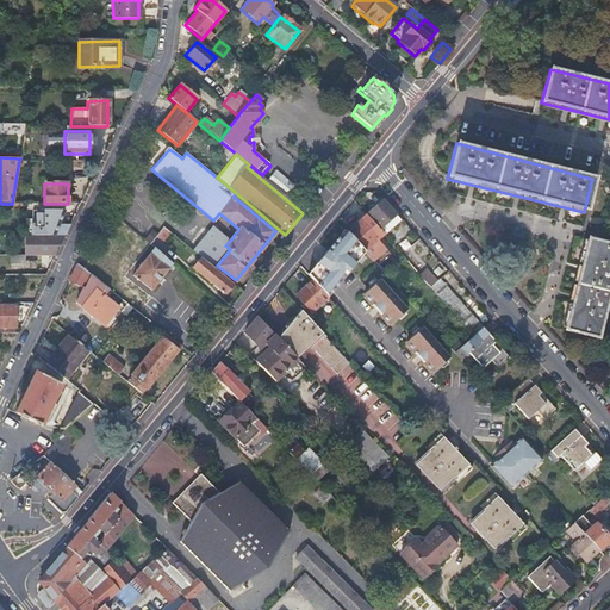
[(402,222),(384,201),(378,207),(369,215),(387,234),(402,222)]
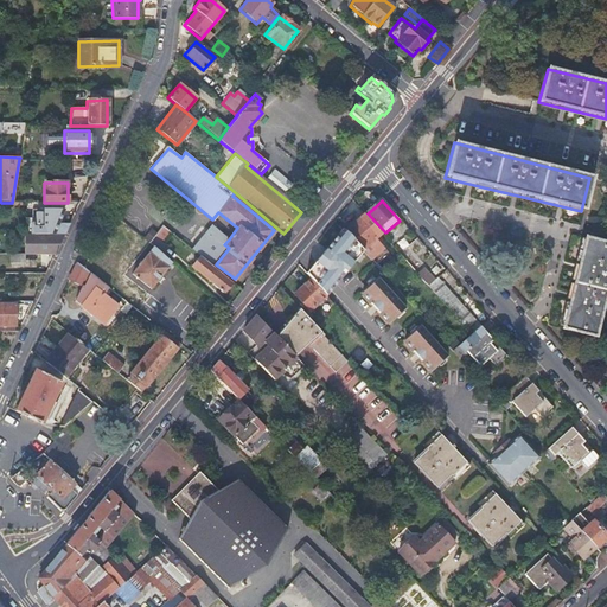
[(64,235),(69,224),(63,224),(63,221),(59,221),(63,210),(39,210),(39,213),(36,213),(34,224),(31,224),(30,235),(64,235)]
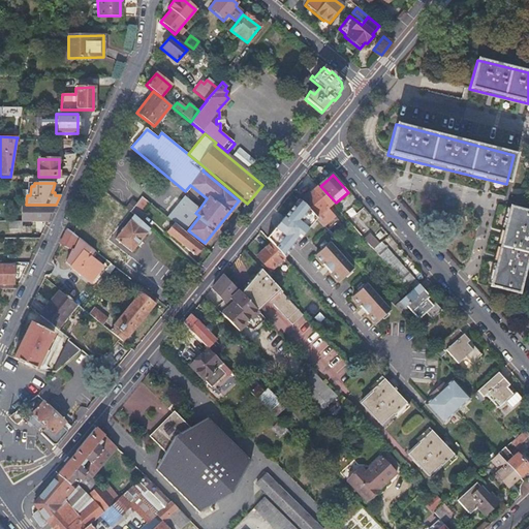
[(303,201),(318,219),(327,228),(338,218),(317,195),(315,196),(312,193),(303,201)]
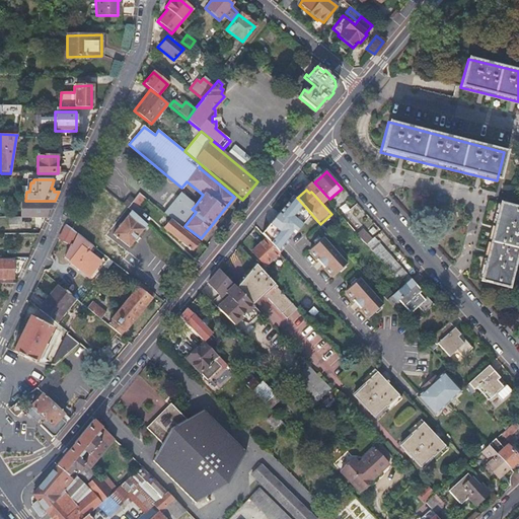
[(143,196),(139,193),(133,200),(128,207),(132,210),(139,217),(144,210),(138,203),(143,196)]
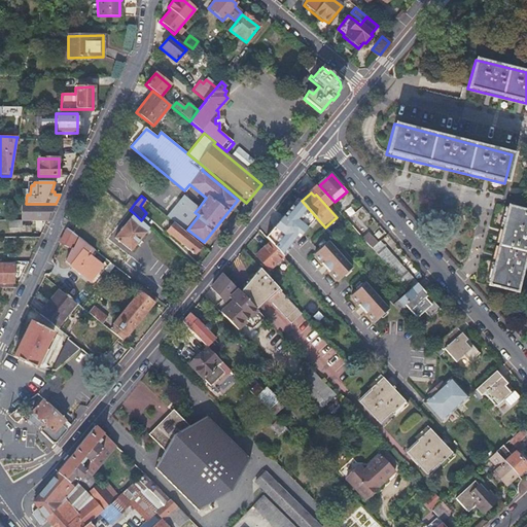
[(130,210),(135,203),(131,199),(126,206),(130,210)]
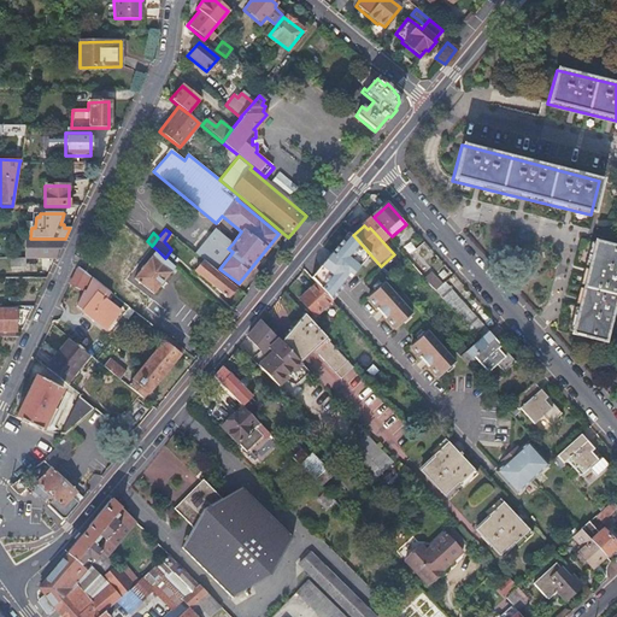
[(228,248),(233,244),(219,233),(210,234),(195,253),(201,258),(217,271),(219,269),(233,252),(228,248)]
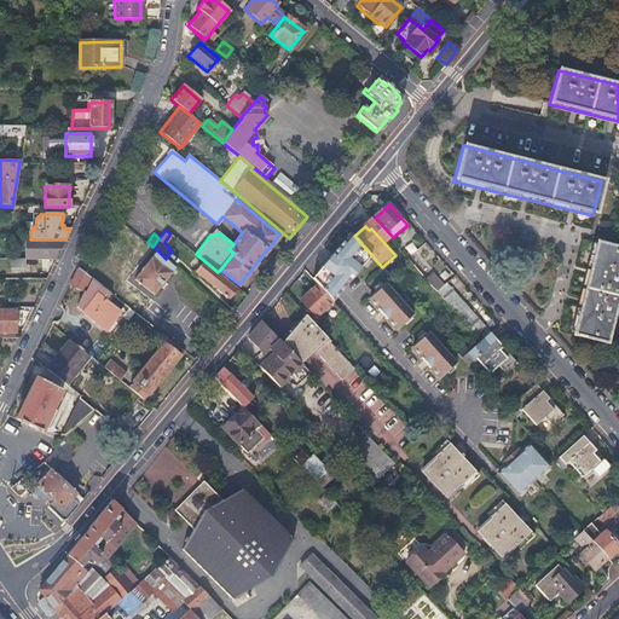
[(351,233),(312,279),(317,284),(334,302),(372,256),(354,236),(351,233)]
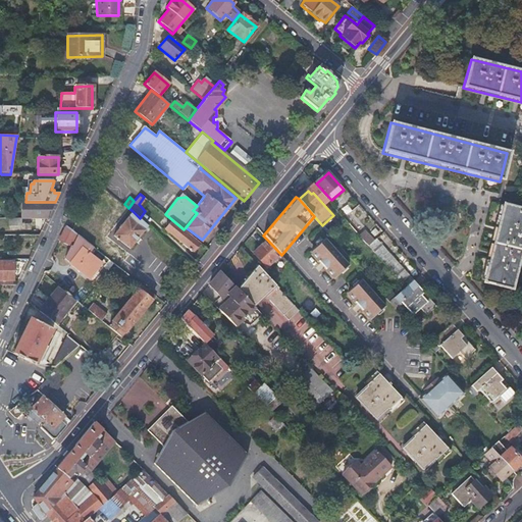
[(21,202),(20,202),(20,218),(47,218),(55,202),(25,202),(21,202)]
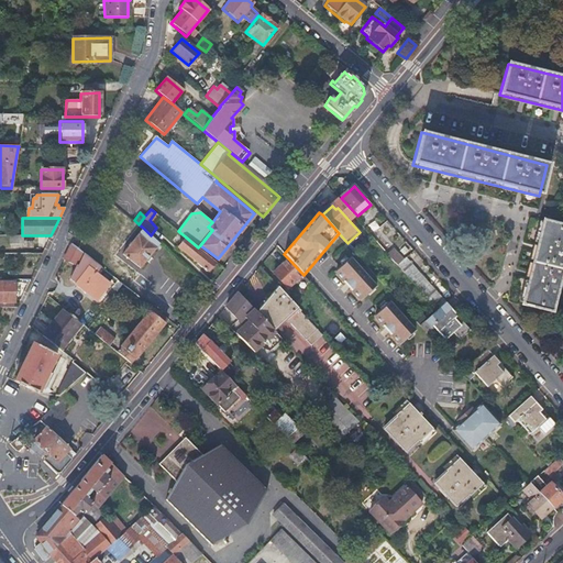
[(562,262),(562,225),(541,220),(519,305),(550,313),(562,262)]
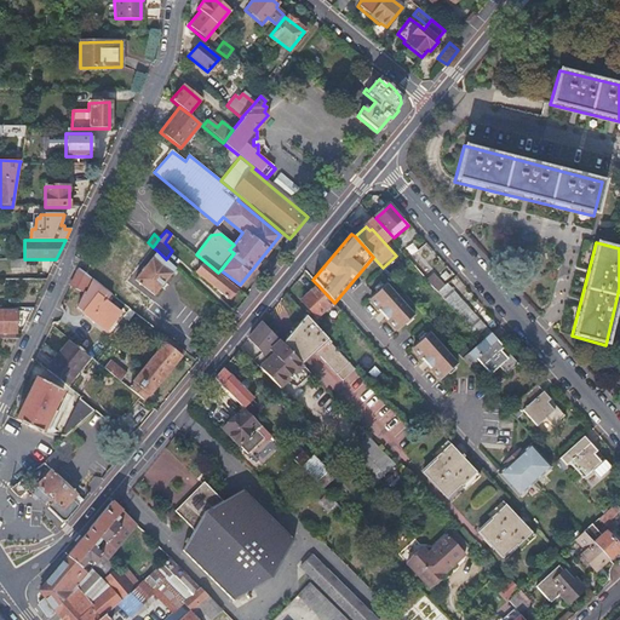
[(166,259),(158,251),(136,279),(154,293),(176,268),(166,259)]
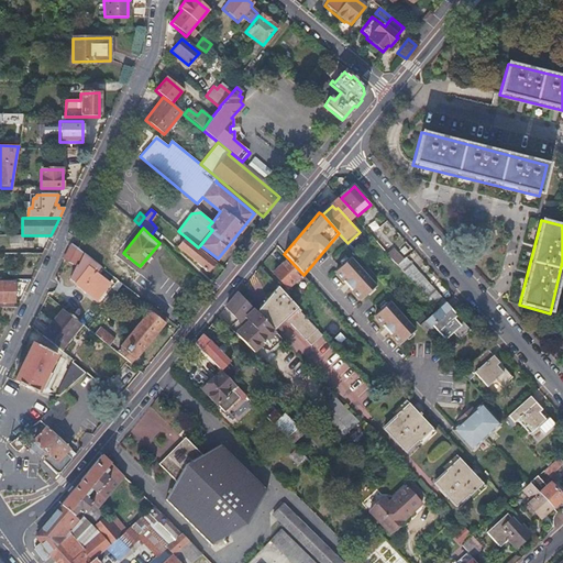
[(363,236),(360,232),(348,243),(352,247),(363,236)]
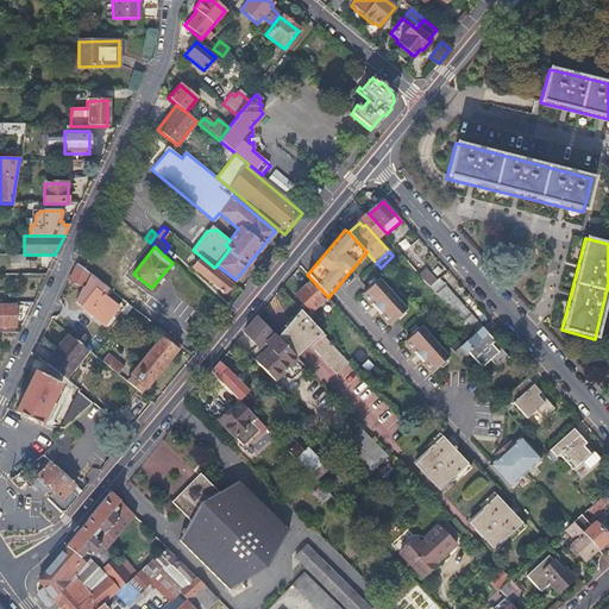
[(214,268),(199,255),(190,265),(198,271),(196,272),(223,293),(233,283),(214,268)]
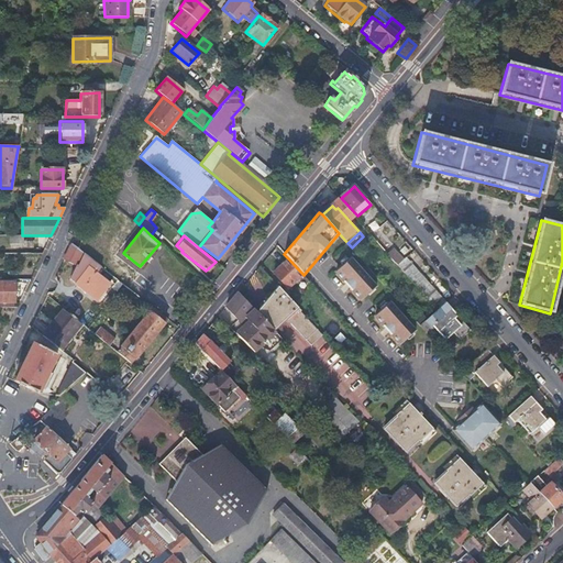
[(84,254),(70,243),(63,260),(77,266),(84,254)]
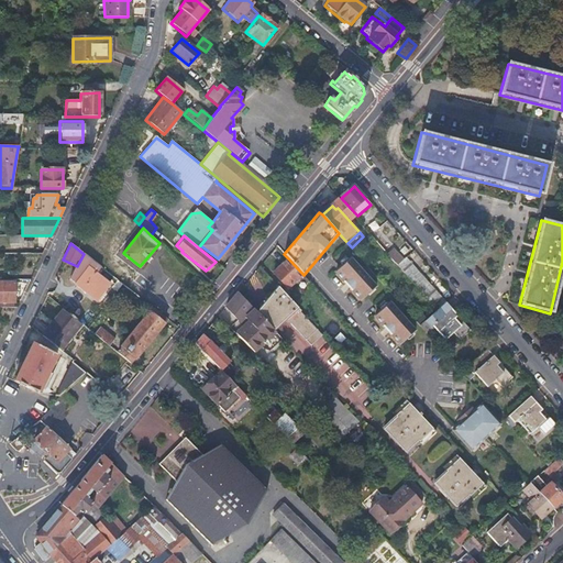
[(394,251),(387,257),(397,268),(404,262),(394,251)]
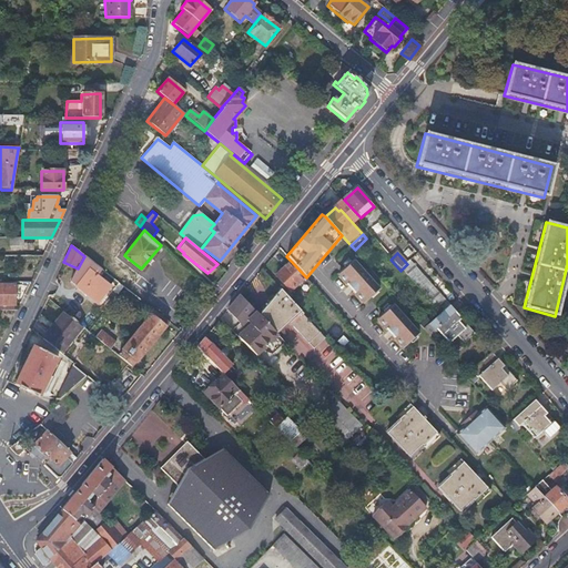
[(306,277),(291,261),(274,276),(290,293),(306,277)]
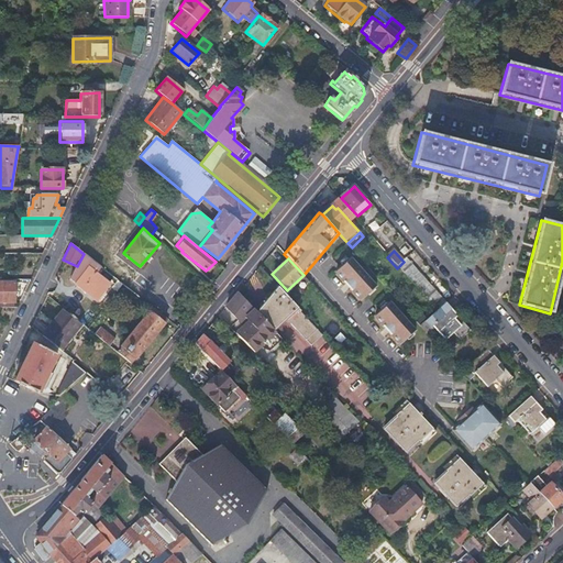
[(443,304),(405,261),(404,262),(397,268),(435,311),(443,304)]
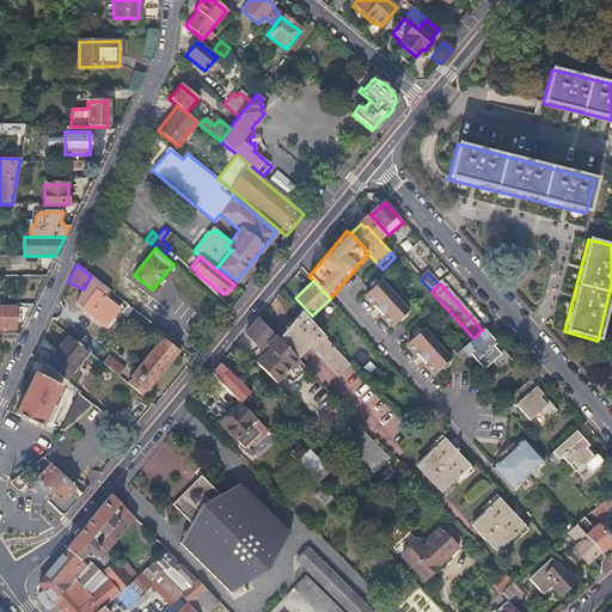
[(121,285),(115,291),(136,307),(141,300),(121,285)]
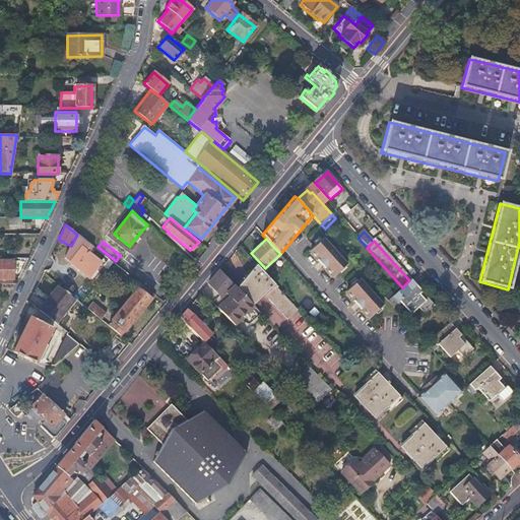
[(332,278),(344,267),(322,242),(309,254),(332,278)]
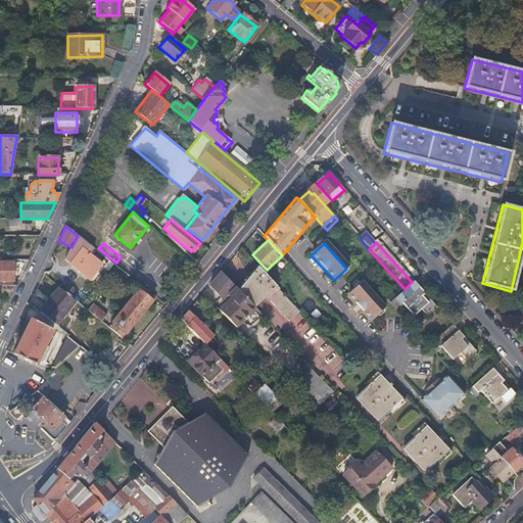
[(87,245),(84,250),(101,264),(104,259),(87,245)]
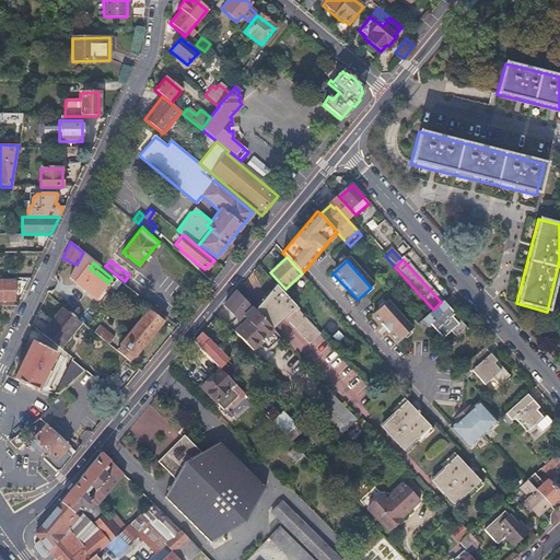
[(108,282),(90,268),(88,266),(77,282),(95,298),(108,282)]
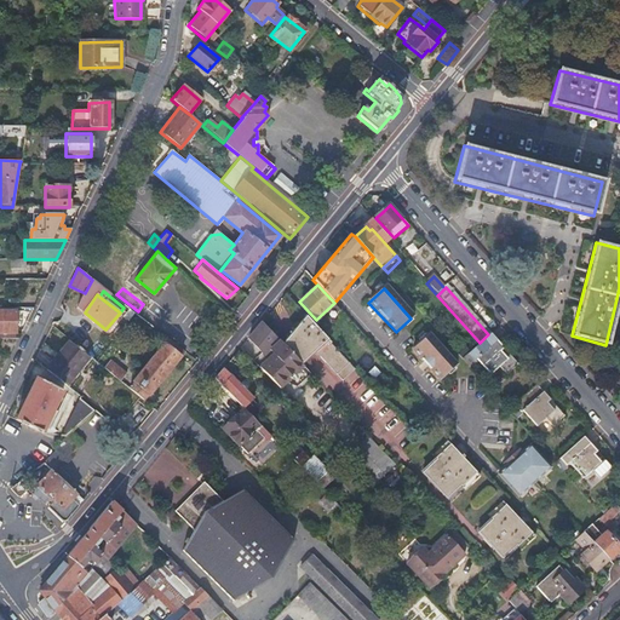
[(15,311),(0,310),(0,332),(15,332),(15,311)]
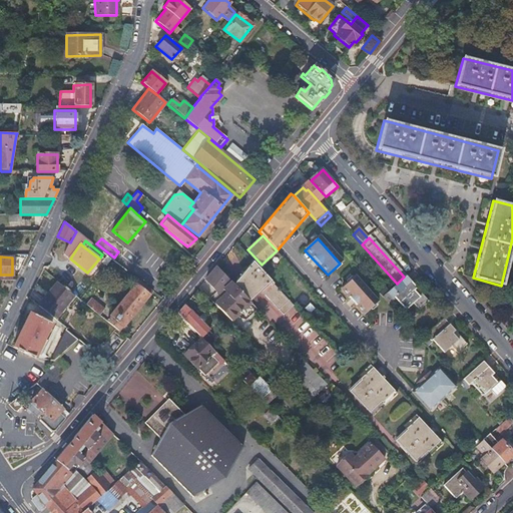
[(238,279),(232,284),(236,288),(249,302),(254,296),(260,291),(269,280),(252,263),(238,279)]
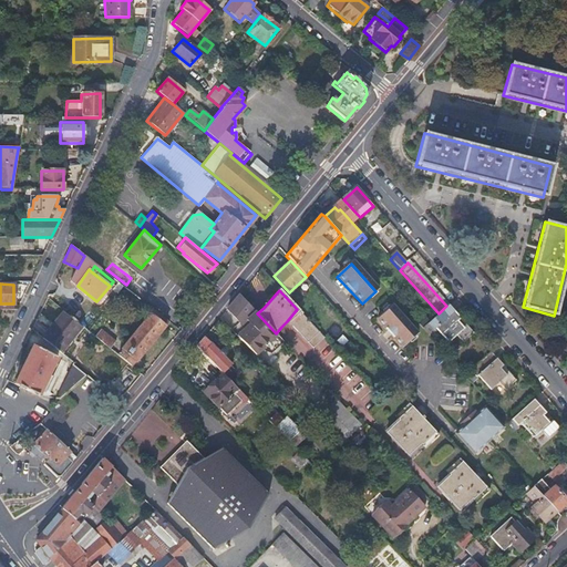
[(256,312),(239,295),(227,310),(241,326),(251,316),(256,312)]
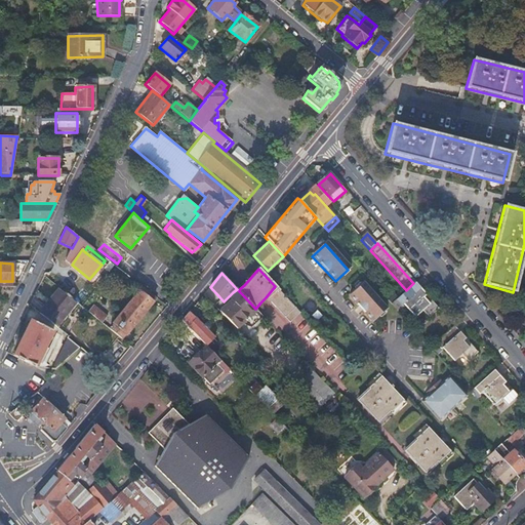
[(436,309),(413,283),(406,290),(429,316),(436,309)]
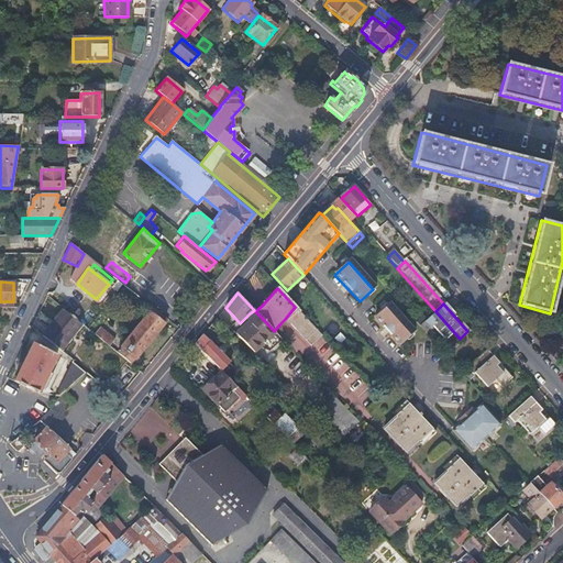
[(398,344),(412,332),(388,305),(374,318),(398,344)]
